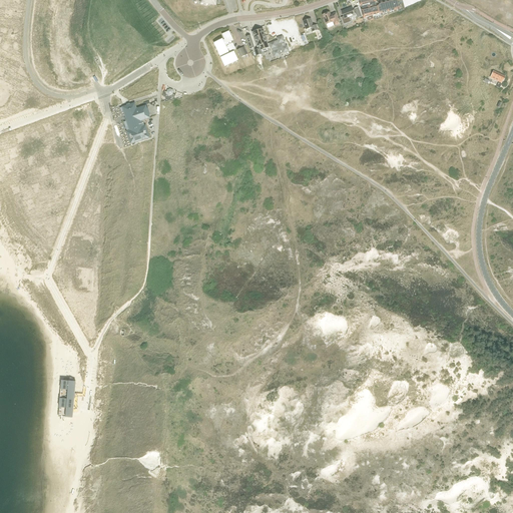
[(375,0),(359,0),(364,18),(367,18),(368,21),(374,19),(373,15),(380,14),(380,12),(381,12),(381,13),(395,10),(398,9),(398,11),(405,9),(403,1),(402,0),(391,0),(379,3),(377,2),(376,2),(375,0)]
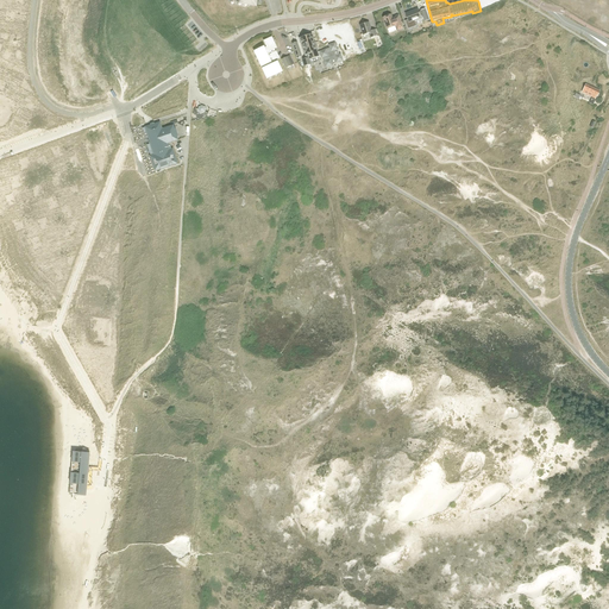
[(408,20),(405,20),(408,29),(416,26),(414,20),(421,18),(421,17),(422,17),(425,22),(428,20),(425,8),(421,11),(419,12),(418,10),(406,13),(408,20)]
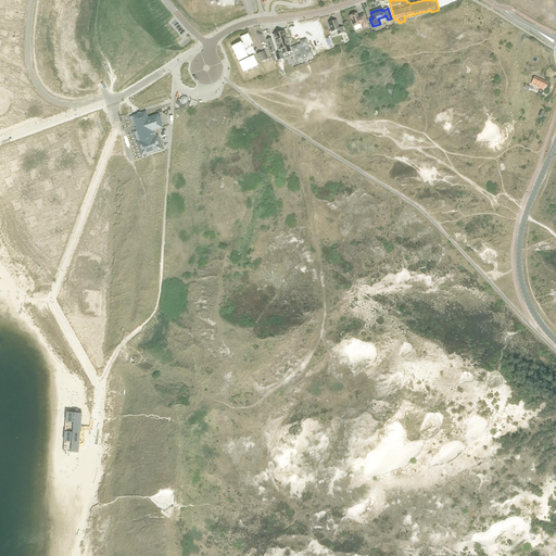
[(350,16),(353,27),(355,30),(368,26),(364,14),(358,16),(357,13),(350,16)]
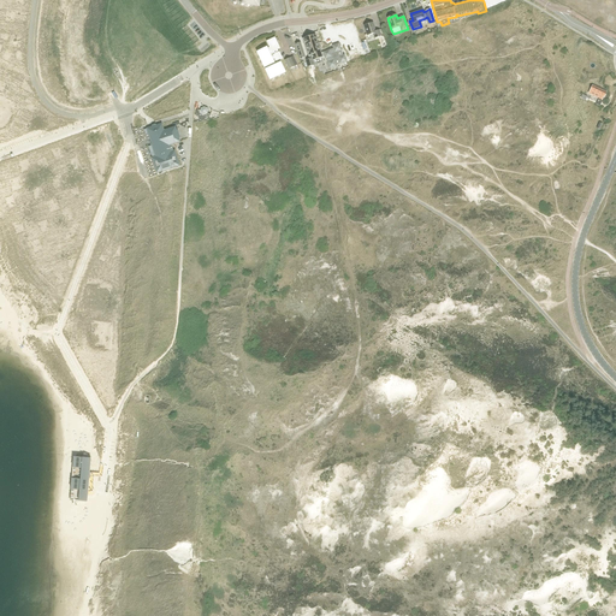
[(373,34),(375,39),(381,36),(379,30),(375,31),(373,23),(363,25),(367,35),(373,34)]
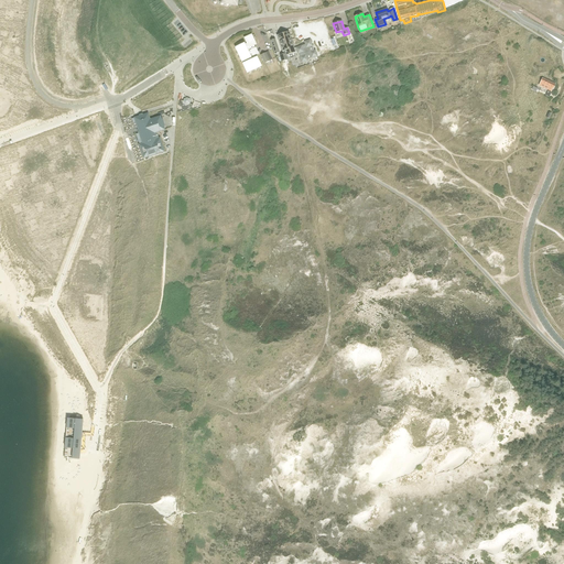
[(300,53),(302,62),(307,61),(306,57),(311,55),(312,57),(317,56),(315,51),(313,51),(310,41),(305,42),(306,45),(294,49),(294,47),(289,32),(277,35),(283,54),(280,55),(282,62),(297,56),(295,53),(297,52),(299,54),(300,53)]
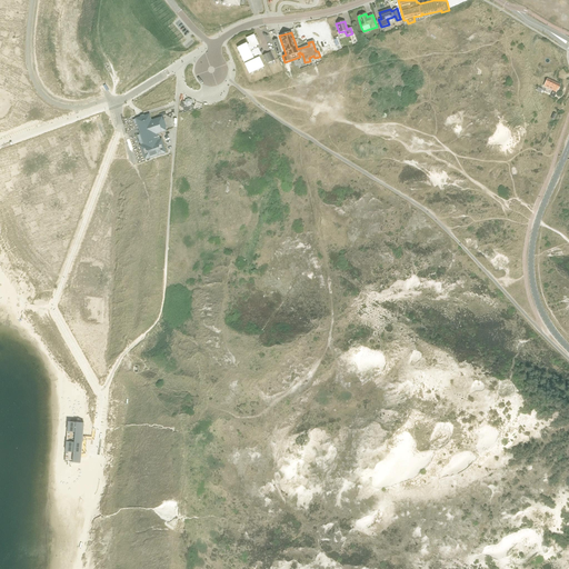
[(262,66),(259,58),(257,59),(256,57),(260,55),(258,49),(256,46),(258,45),(253,35),(247,38),(249,43),(247,45),(247,43),(238,48),(245,61),(246,61),(247,63),(245,65),(249,72),(262,66)]
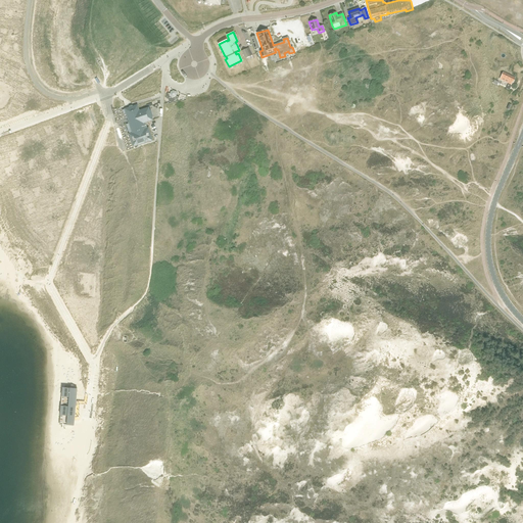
[(242,51),(245,58),(252,55),(249,48),(242,51)]
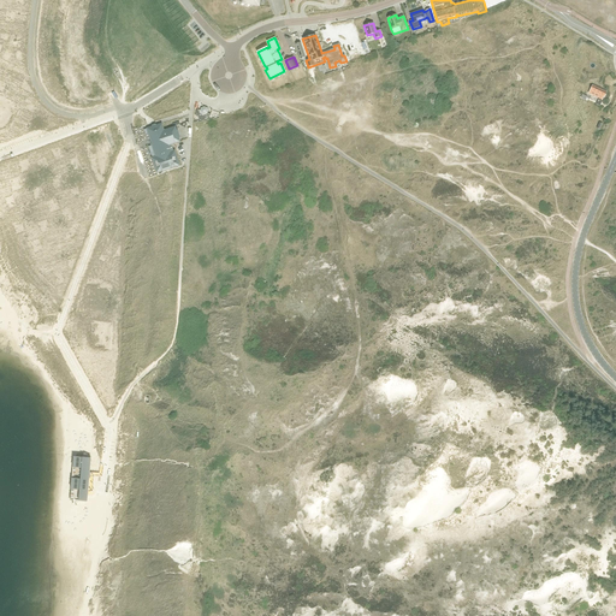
[(604,98),(606,93),(592,86),(588,93),(602,100),(604,96),(604,98)]
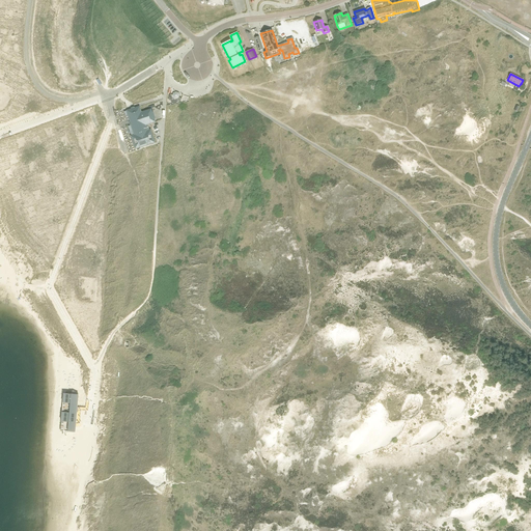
[(179,95),(178,93),(175,92),(173,93),(173,94),(173,95),(170,94),(169,98),(168,100),(171,101),(170,102),(171,104),(174,105),(176,104),(176,103),(179,104),(180,102),(182,99),(178,98),(178,96),(178,95),(179,95)]
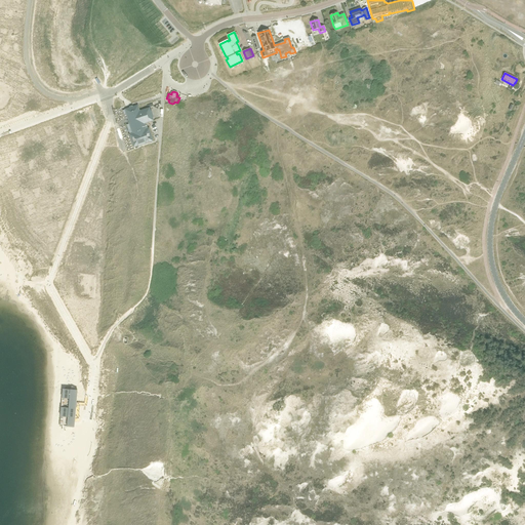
[(139,112),(137,106),(132,108),(132,107),(131,107),(130,107),(130,108),(125,110),(129,121),(128,121),(128,122),(128,123),(129,123),(133,133),(129,134),(133,148),(153,142),(149,128),(148,129),(146,123),(149,122),(154,121),(153,118),(154,118),(151,111),(150,108),(145,110),(139,112)]
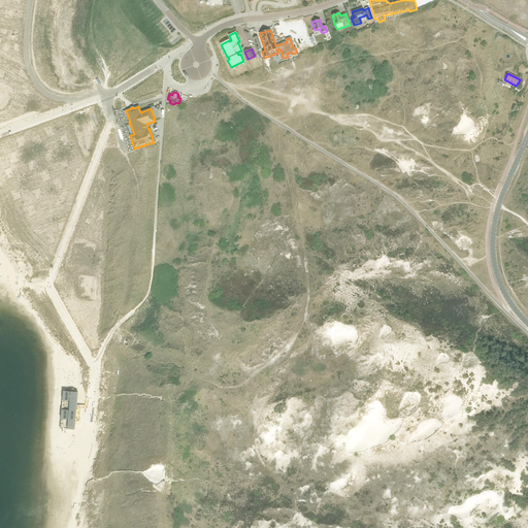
[(75,431),(78,394),(64,393),(60,430),(75,431)]
